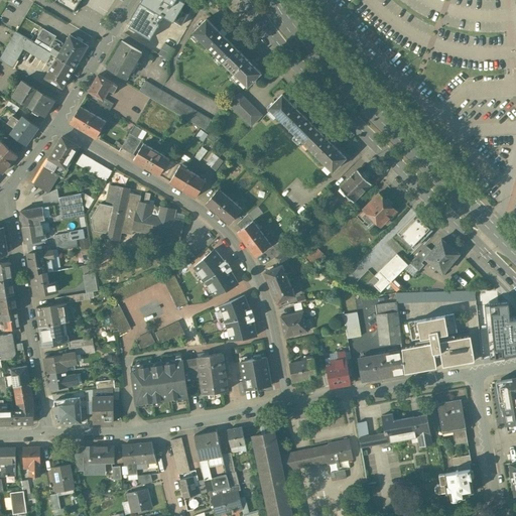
[(54,0),(53,2),(73,13),(80,0),(54,0)]
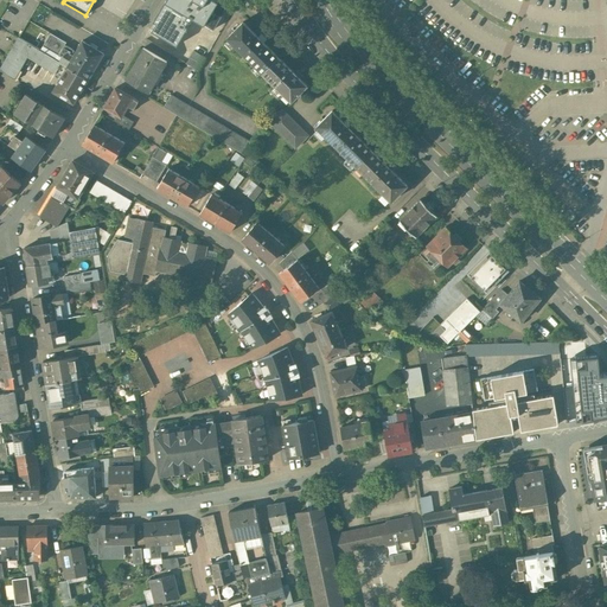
[(170,0),(152,31),(177,45),(193,17),(213,29),(228,6),(217,0),(170,0)]
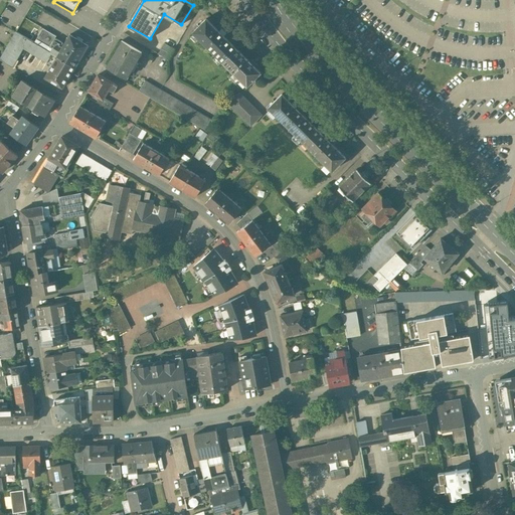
[(57,37),(24,17),(15,31),(48,51),(55,40),(57,37)]
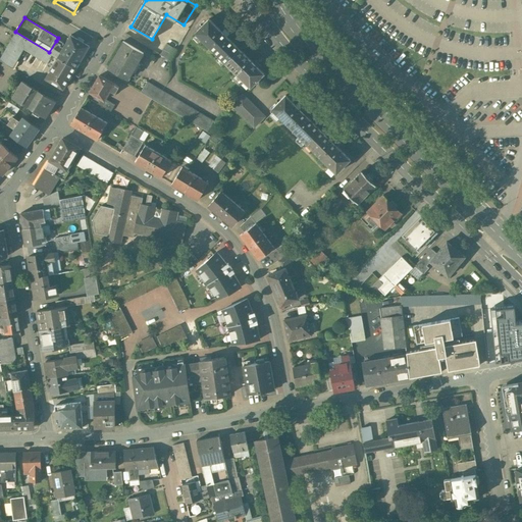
[(239,49),(209,18),(195,33),(225,62),(239,49)]
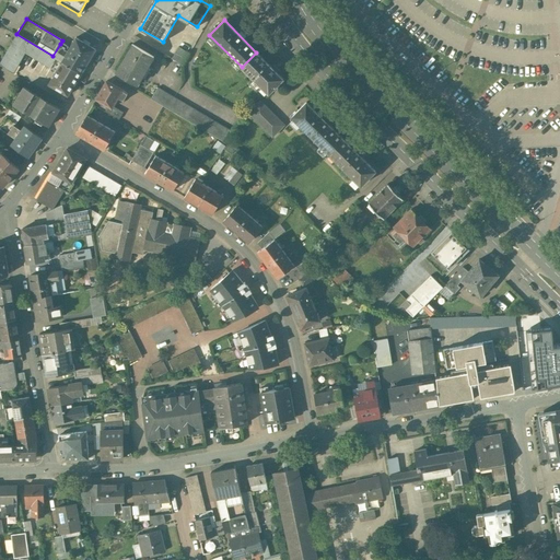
[(53,56),(16,34),(3,57),(18,65),(25,51),(51,68),(57,58),(53,56)]
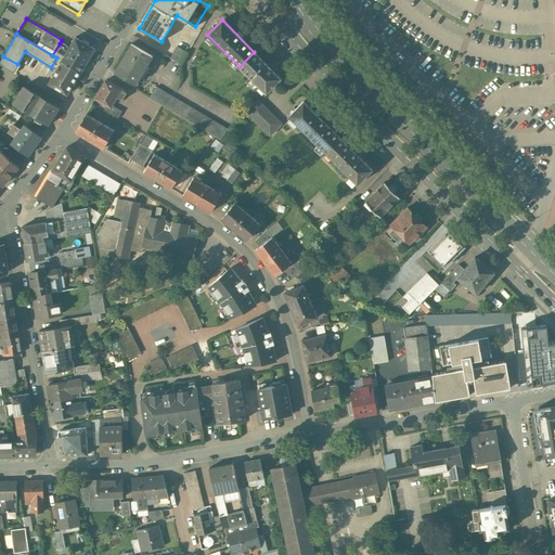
[(94,49),(75,37),(68,49),(62,61),(81,72),(94,49)]
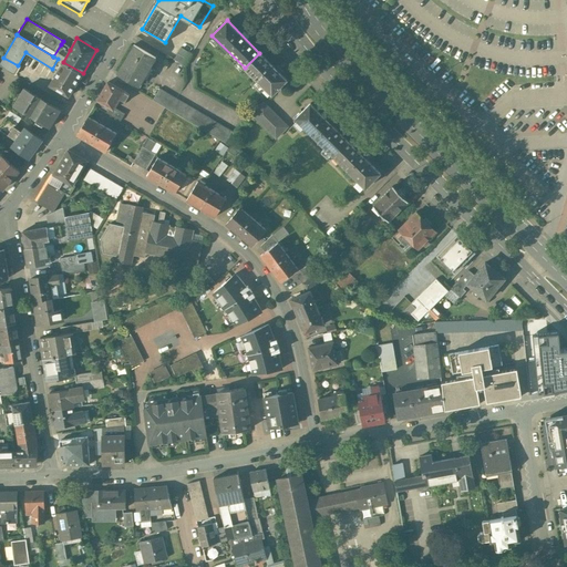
[(70,50),(61,44),(53,57),(58,59),(63,62),(70,50)]
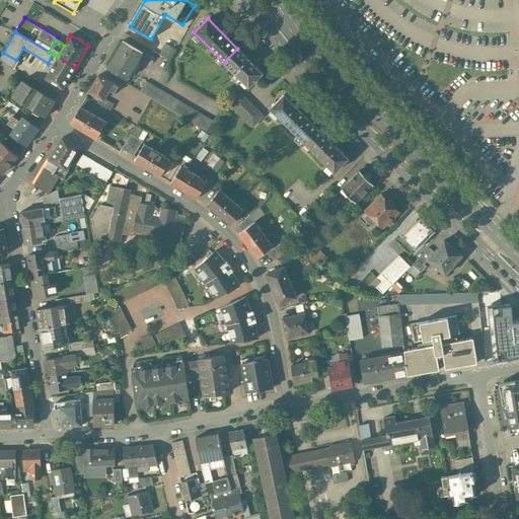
[(123,42),(108,67),(126,77),(134,62),(137,63),(142,54),(123,42)]
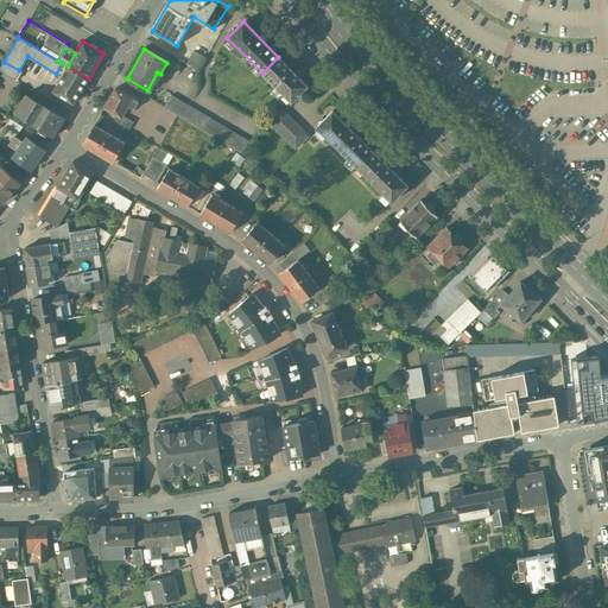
[(206,57),(194,51),(187,63),(198,70),(206,57)]
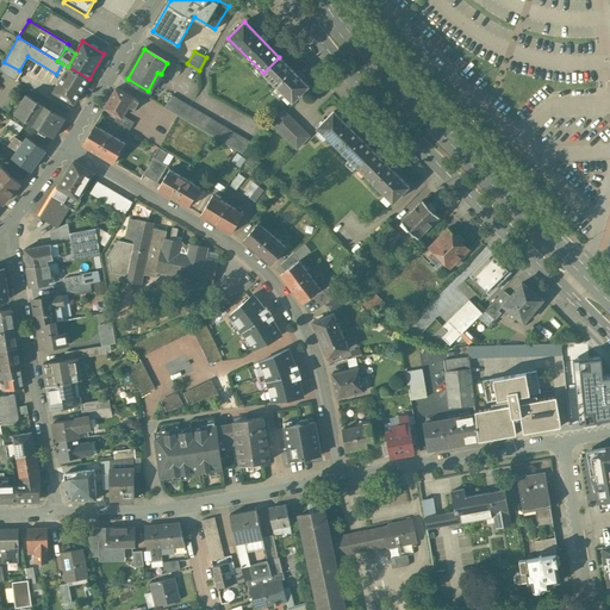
[(307,86),(279,57),(263,73),(292,101),(307,86)]
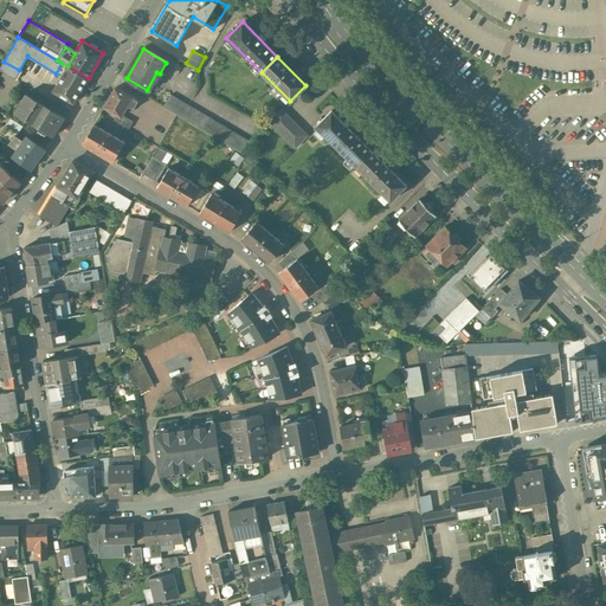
[(68,66),(62,63),(56,73),(55,75),(60,78),(68,66)]
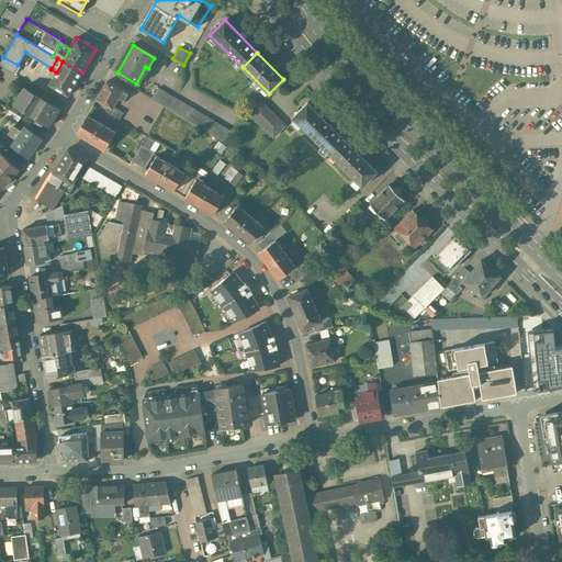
[(81,72),(63,62),(56,72),(48,85),(68,96),(81,72)]
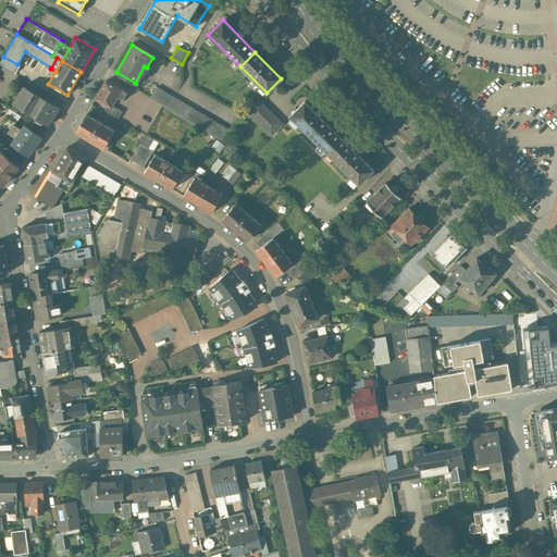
[(122,82),(110,74),(106,81),(119,87),(122,82)]
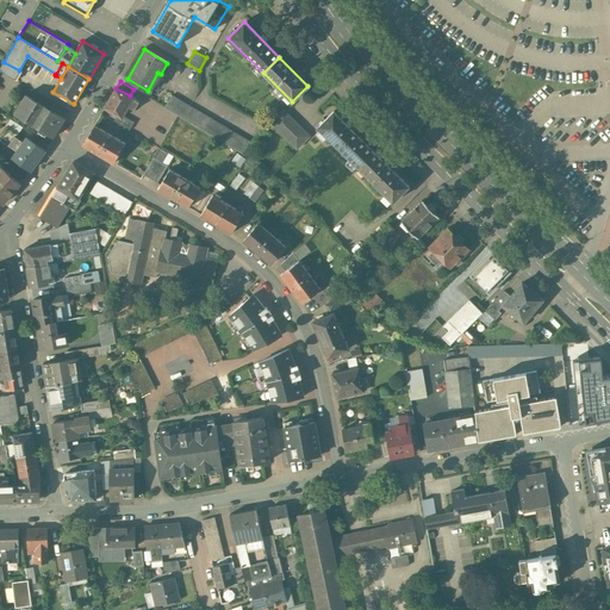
[(130,95),(116,88),(105,107),(118,114),(122,118),(123,116),(129,107),(135,111),(139,103),(134,99),(134,98),(130,95)]
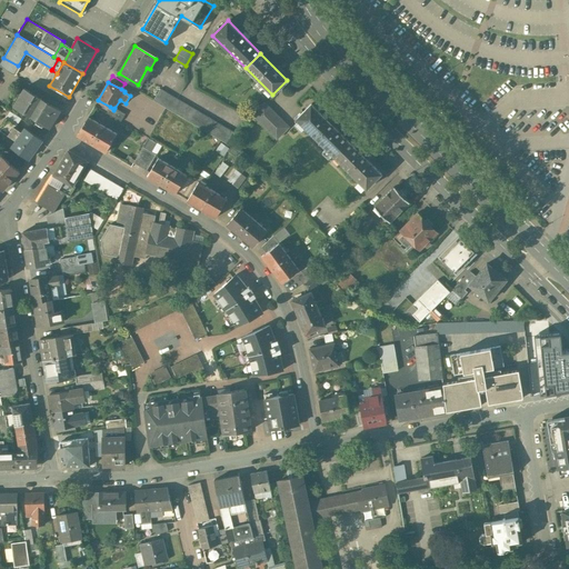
[(60,110),(25,88),(13,106),(50,128),(60,110)]
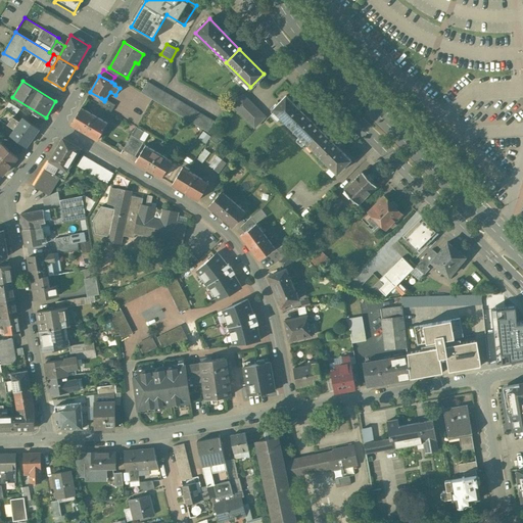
[(162,91),(147,83),(141,93),(156,101),(162,91)]
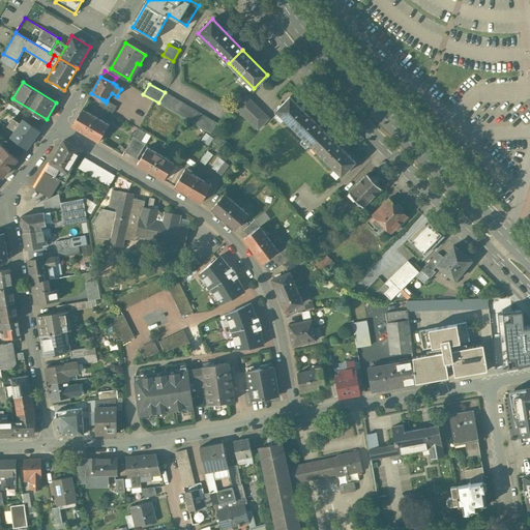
[(196,111),(165,92),(158,102),(190,121),(196,111)]
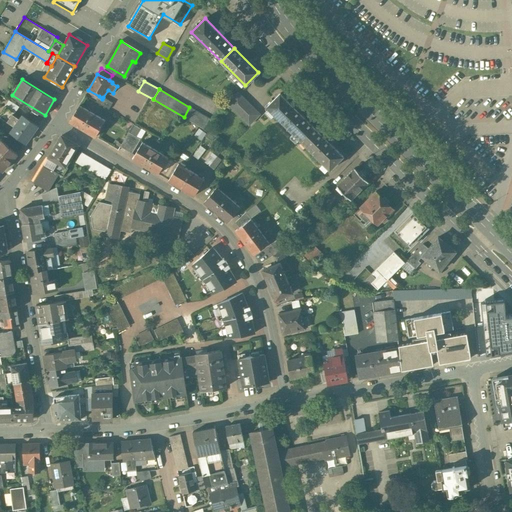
[(248,104),(237,93),(227,104),(238,114),(248,104)]
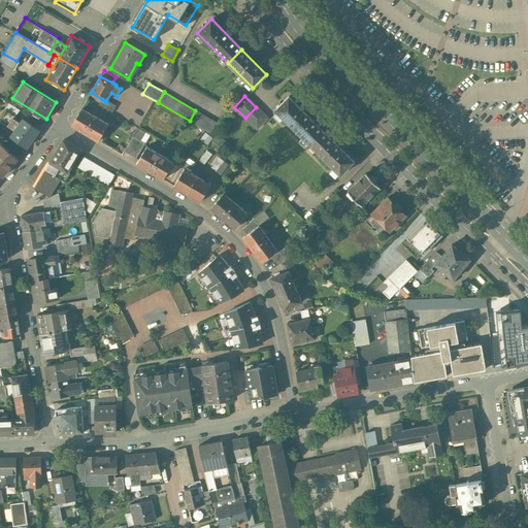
[(323,131),(289,96),(274,110),(309,144),(323,131)]
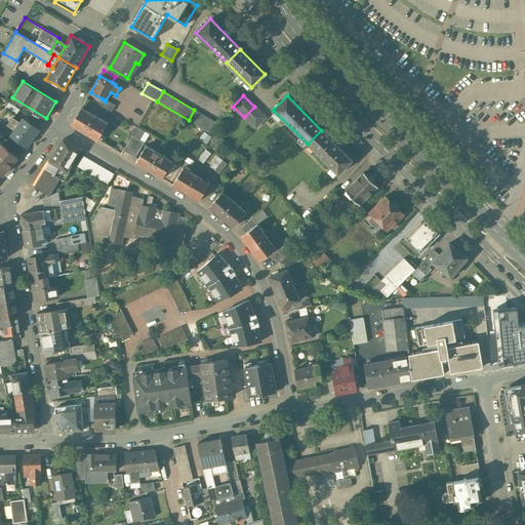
[(116,105),(106,99),(105,102),(102,98),(98,105),(112,112),(116,105)]
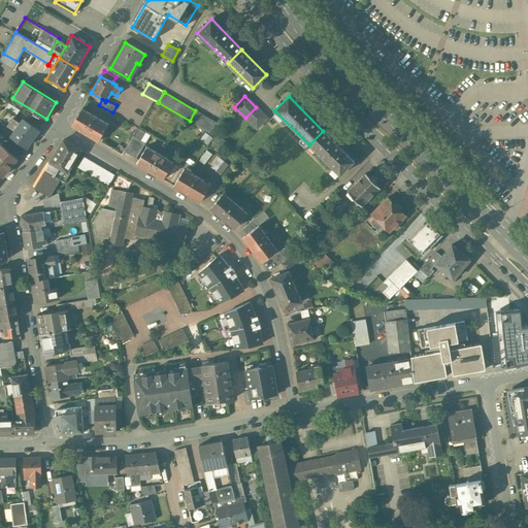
[(441,132),(447,127),(426,105),(420,110),(441,132)]
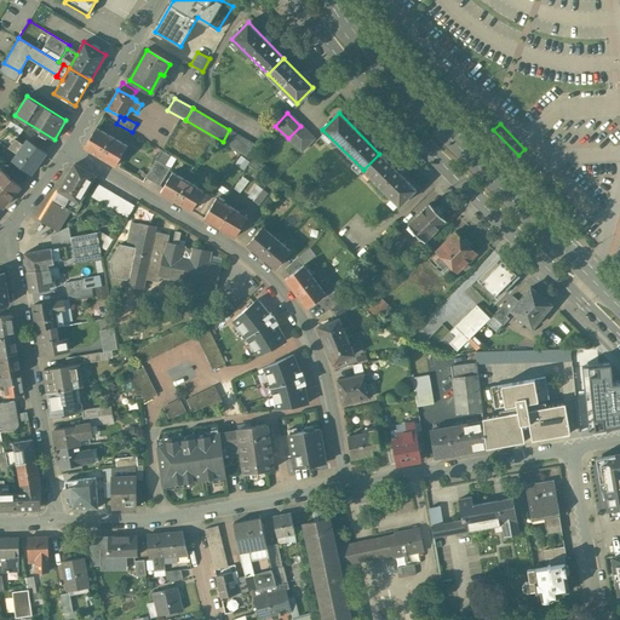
[(315,139),(300,126),(288,138),(302,151),(315,139)]
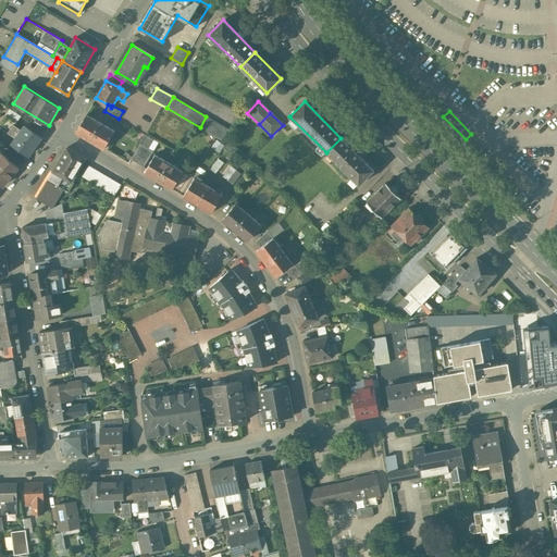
[(114,131),(86,114),(75,133),(103,149),(114,131)]
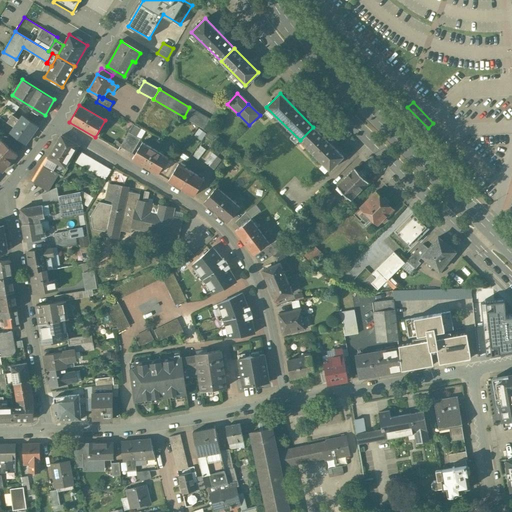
[(15,113),(5,106),(0,112),(0,116),(7,121),(12,114),(14,115),(15,113)]
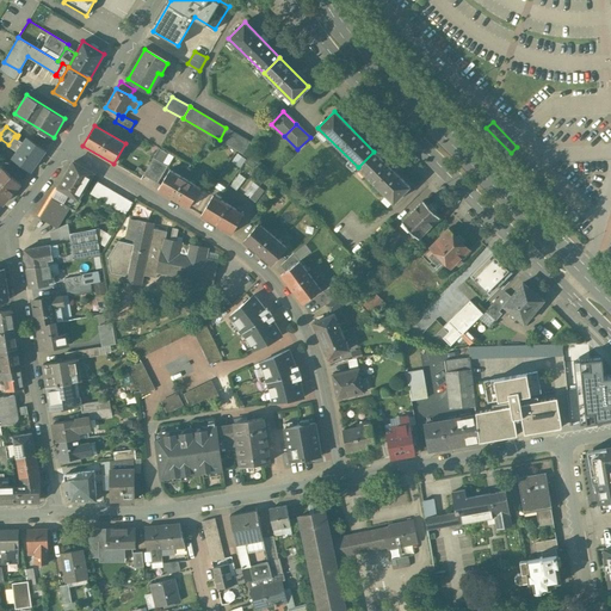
[(14,136),(8,144),(18,152),(24,142),(17,137),(14,136)]
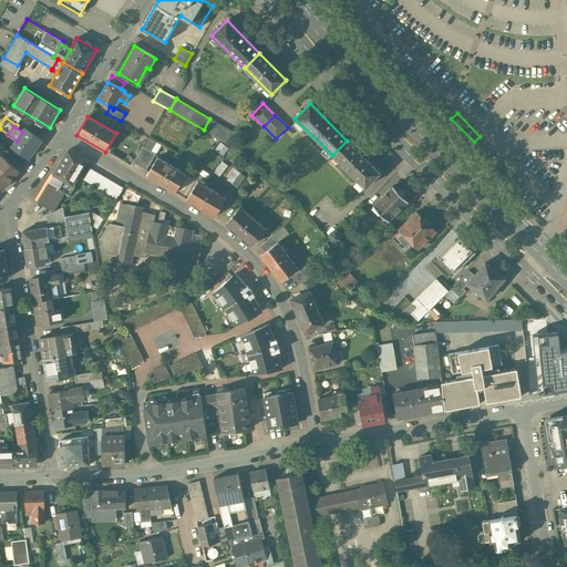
[(17,141),(12,146),(28,158),(42,140),(26,127),(22,132),(17,141)]
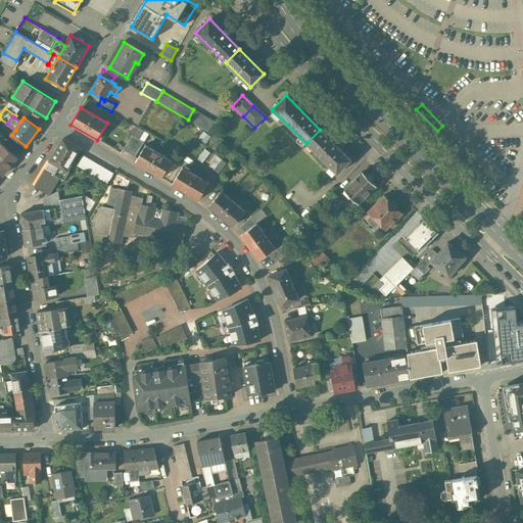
[(136,127),(123,150),(135,157),(144,143),(138,139),(143,131),(136,127)]
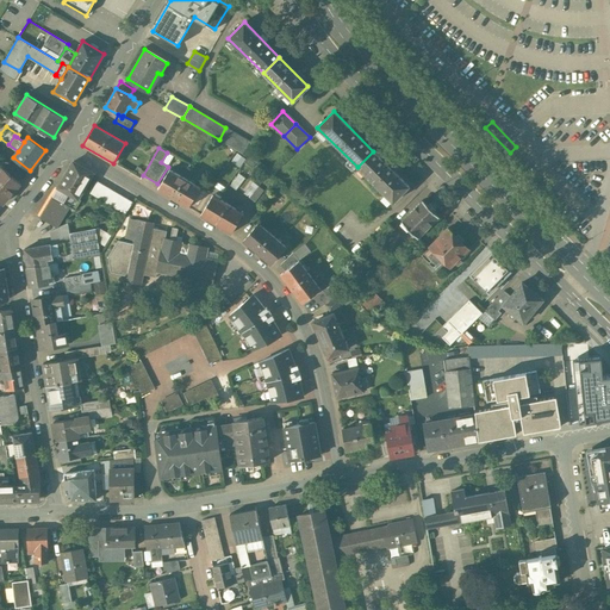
[(373,151),(358,167),(393,203),(409,186),(373,151)]
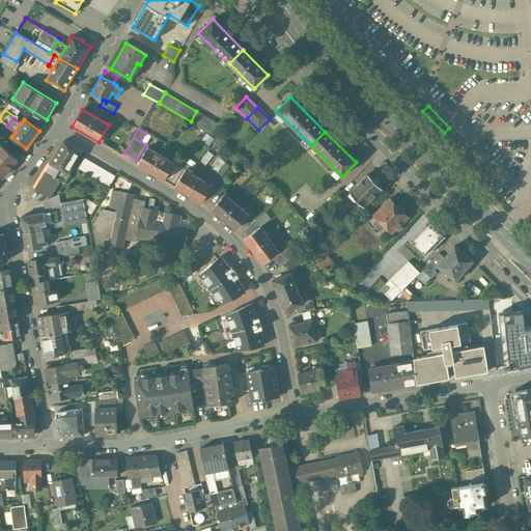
[(206,133),(202,141),(212,144),(215,137),(206,133)]
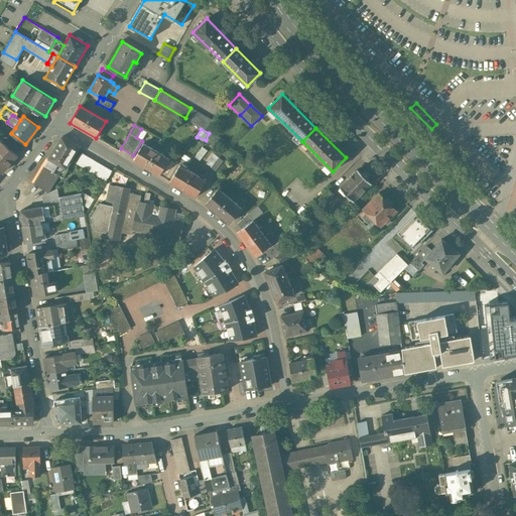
[(79,147),(61,137),(48,159),(66,168),(79,147)]
